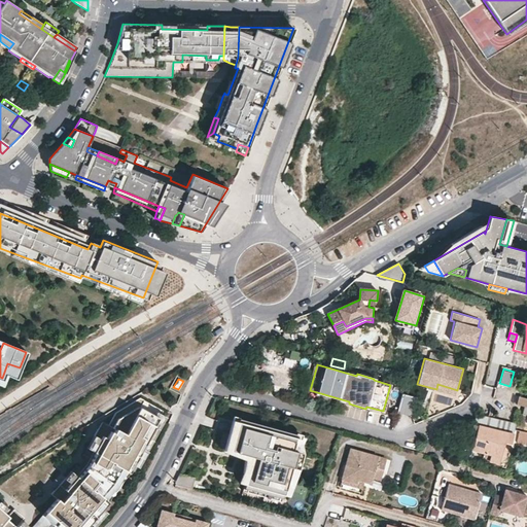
[(454,389),(437,384),(437,386),(443,388),(442,391),(452,394),(454,389)]
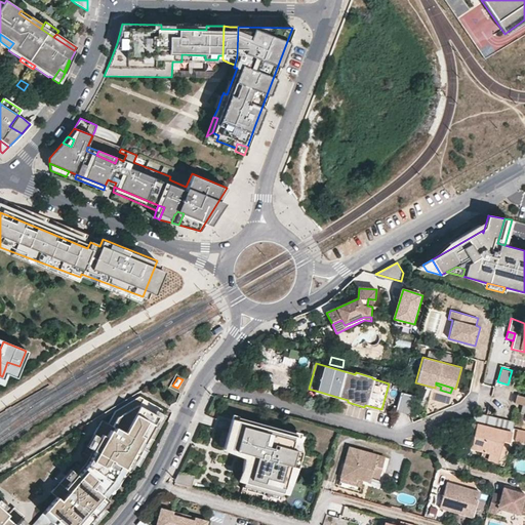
[(524,397),(516,395),(514,403),(522,405),(520,412),(524,413),(524,397)]
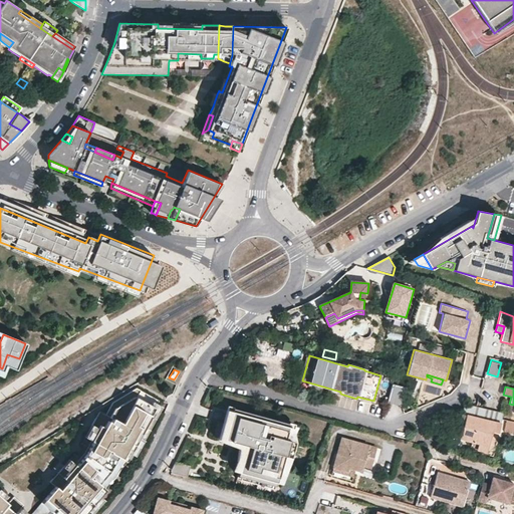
[(157,405),(159,401),(137,388),(112,403),(105,415),(99,411),(92,425),(98,429),(91,441),(84,453),(75,464),(64,477),(58,472),(50,482),(55,487),(42,502),(50,510),(55,513),(84,513),(88,510),(100,496),(117,476),(130,454),(139,438),(144,428),(150,417),(157,405)]
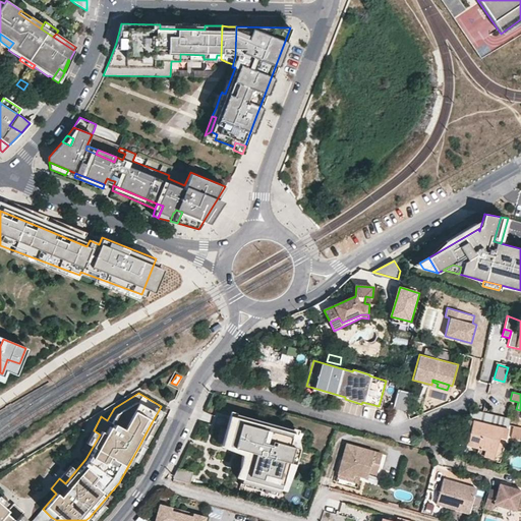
[(157,425),(164,413),(159,410),(152,422),(157,425)]
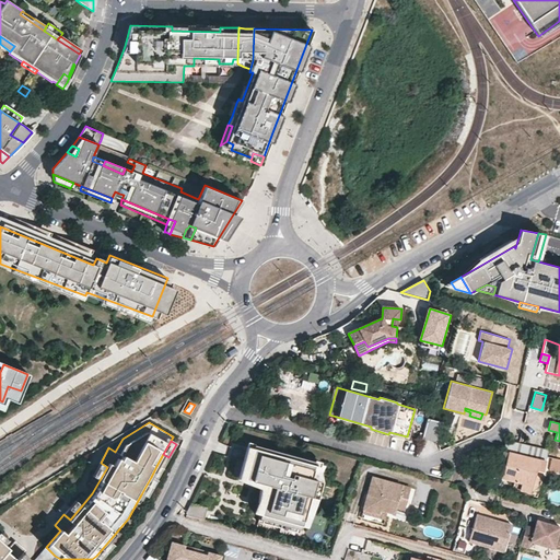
[(536,496),(547,453),(505,443),(500,465),(504,466),(501,478),(521,483),(520,491),(536,496)]
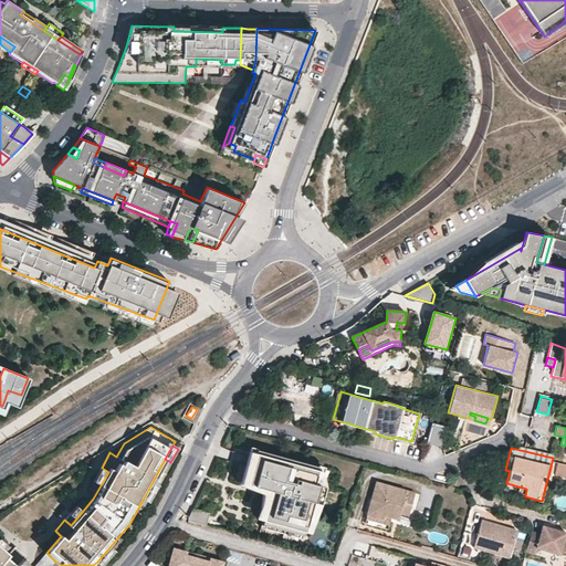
[(314,502),(324,468),(257,449),(255,453),(251,467),(245,464),(241,482),(266,489),(271,490),(265,509),(262,524),(284,530),(303,535),(313,502),(314,502)]
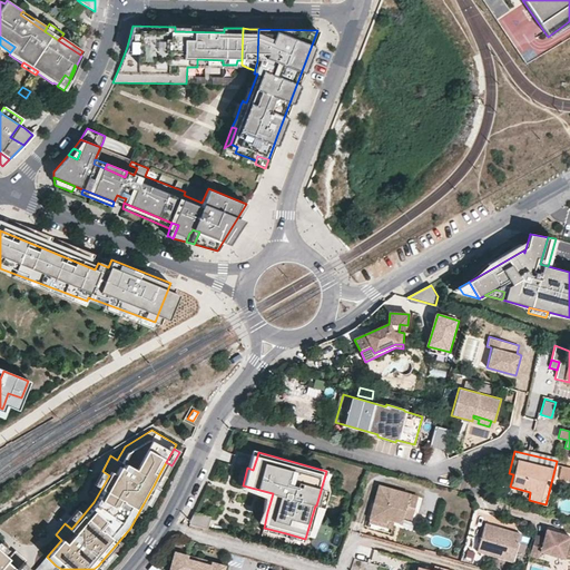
[(251,454),(247,468),(253,470),(257,457),(251,454)]
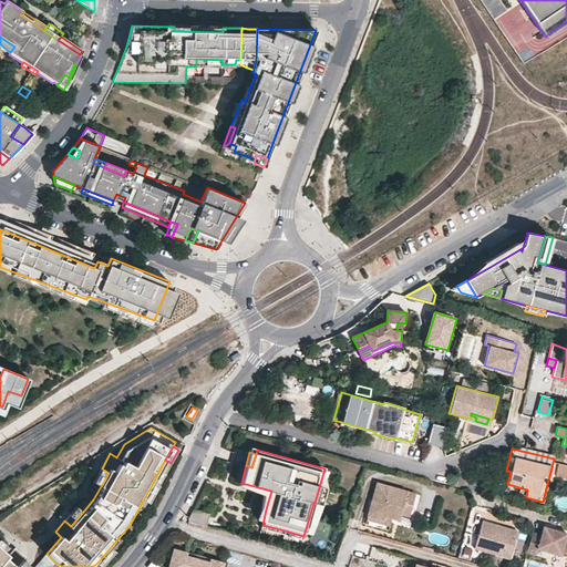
[(109,473),(102,468),(94,482),(101,486),(109,473)]
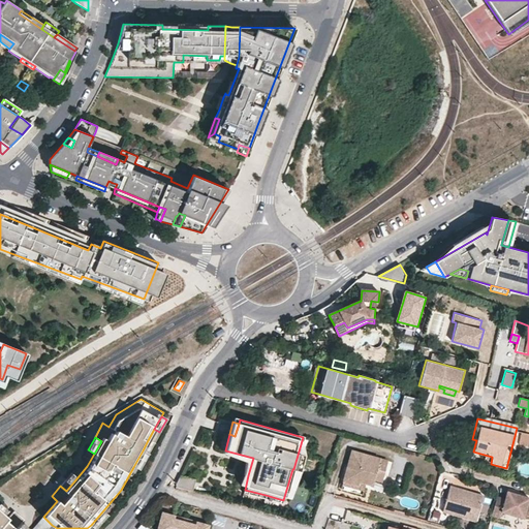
[(148,453),(153,442),(148,440),(143,450),(148,453)]
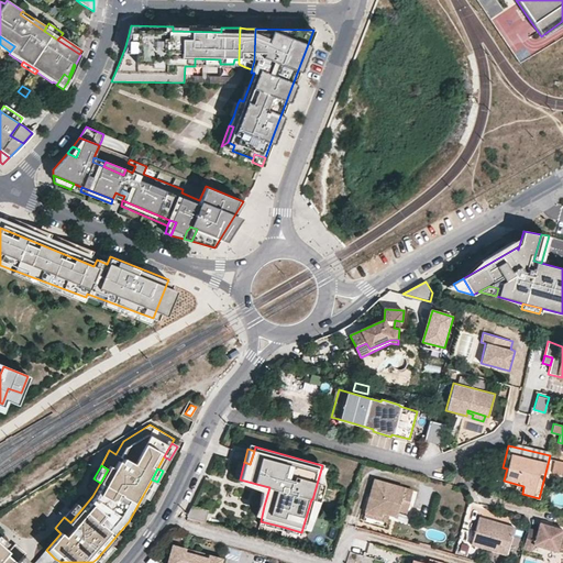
[(414,488),(374,477),(365,512),(383,517),(384,514),(390,516),(397,518),(399,511),(407,515),(414,488)]
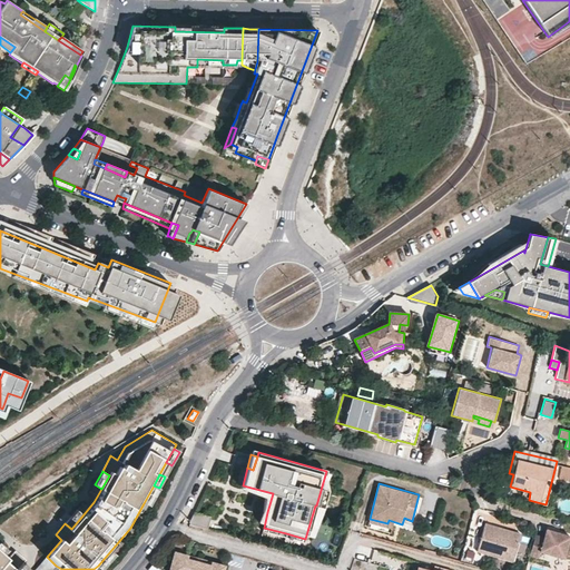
[(149,507),(159,488),(154,485),(144,503),(149,507)]
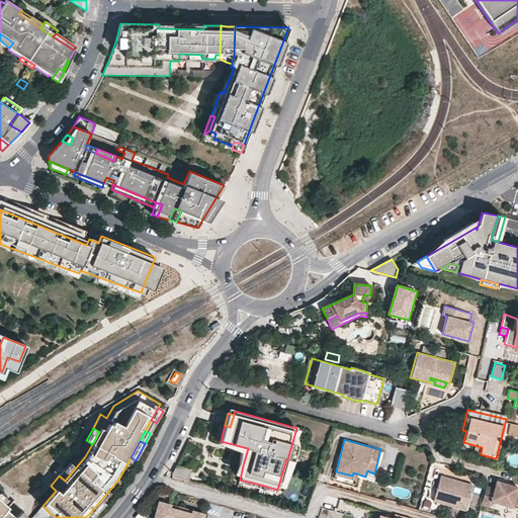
[(291,460),(293,461),(297,445),(292,444),(287,459),(291,460)]
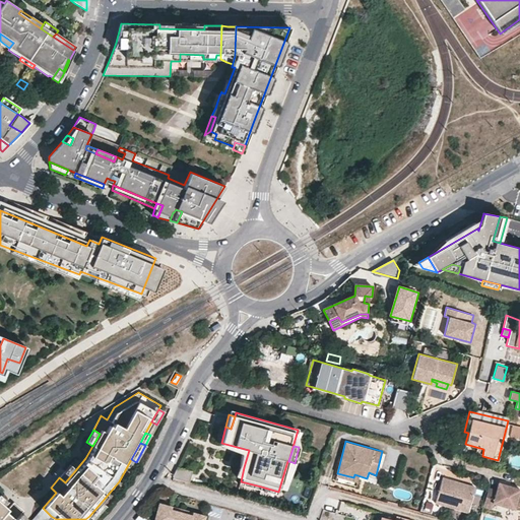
[(244,467),(249,450),(245,449),(245,452),(241,453),(240,466),(244,467)]
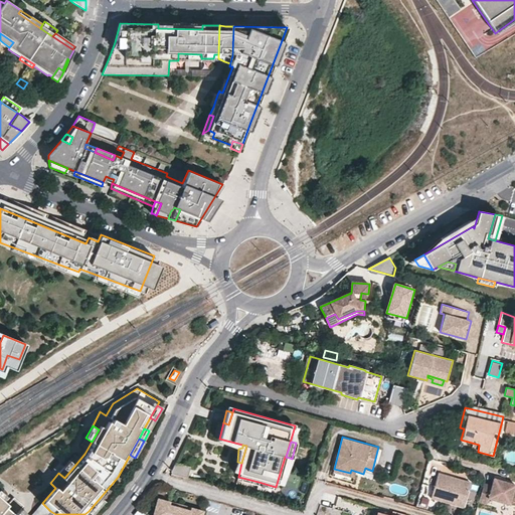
[(286,457),(285,457),(280,472),(286,474),(290,458),(286,457)]
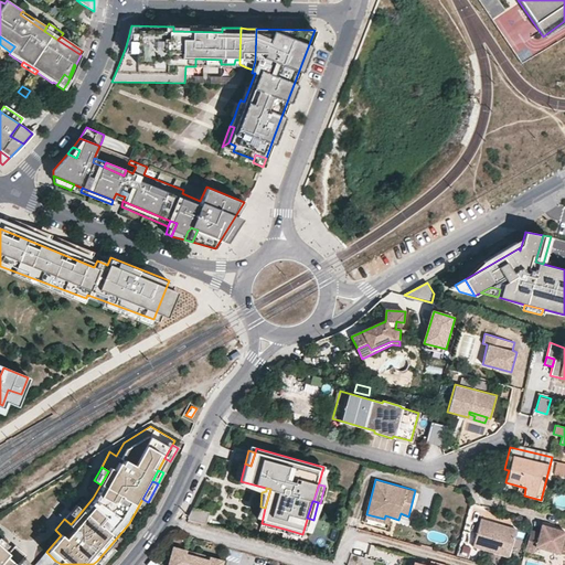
[(76,505),(64,519),(71,524),(83,510),(76,505)]
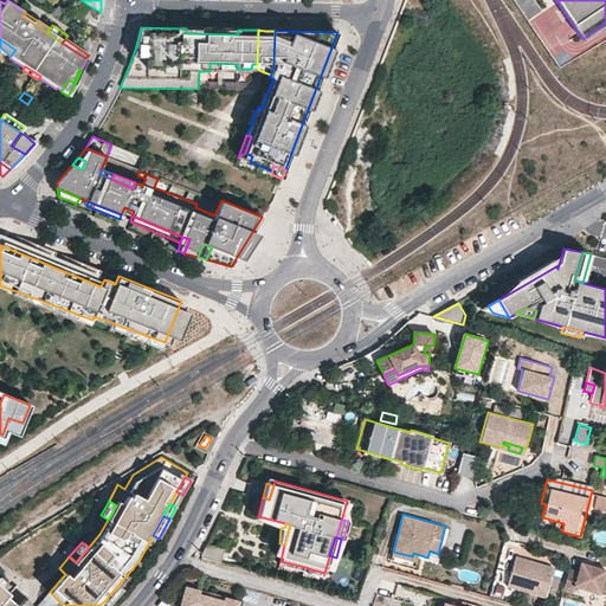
[(220,562),(225,549),(206,545),(201,555),(202,558),(220,562)]
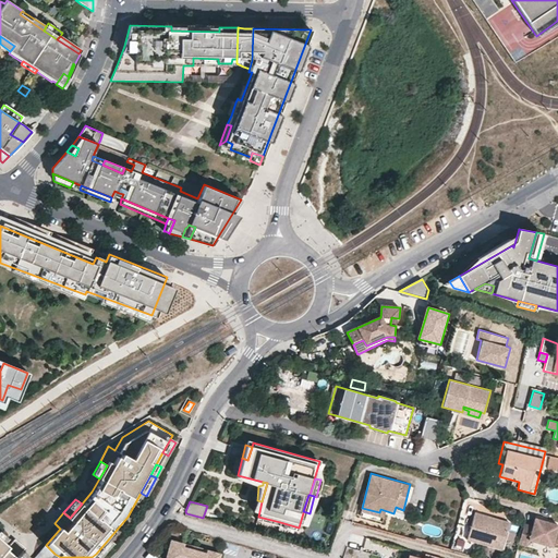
[(387,511),(380,509),(379,512),(362,508),(360,516),(384,522),(387,511)]
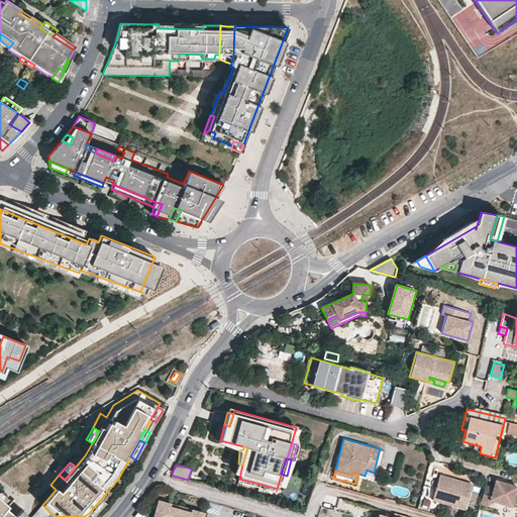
[(467,509),(474,484),(440,476),(433,501),(467,509)]
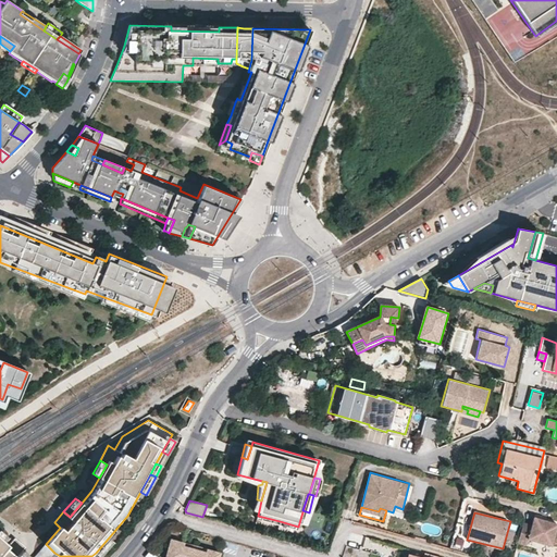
[(279,525),(280,521),(258,516),(257,519),(279,525)]
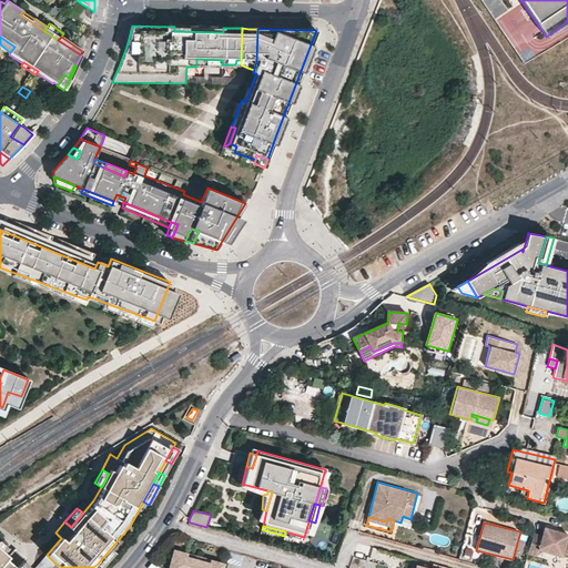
[(541,536),(534,534),(528,555),(538,557),(539,550),(563,556),(567,534),(567,533),(544,528),(541,536)]
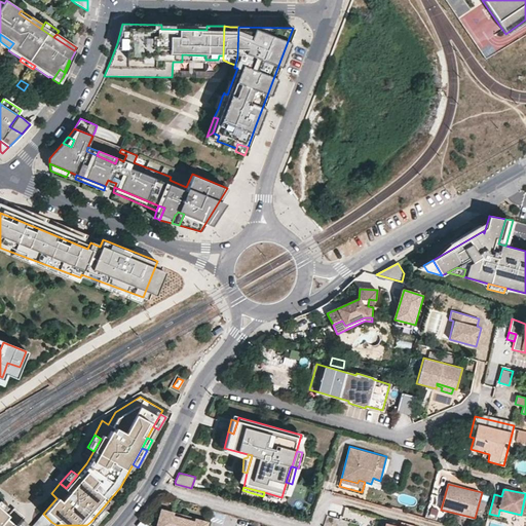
[(0,525),(21,525),(19,524),(24,517),(14,509),(8,515),(0,508),(0,525)]
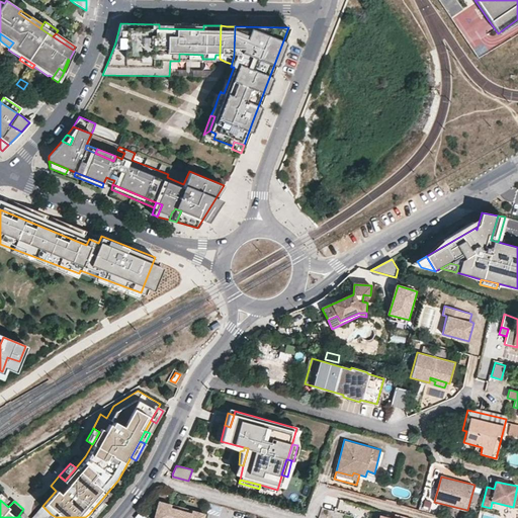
[(93,517),(105,504),(101,500),(89,514),(93,517)]
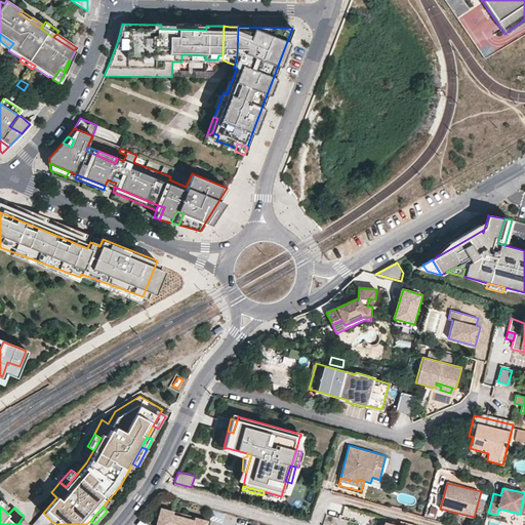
[(160,509),(155,524),(204,524),(206,521),(160,509)]
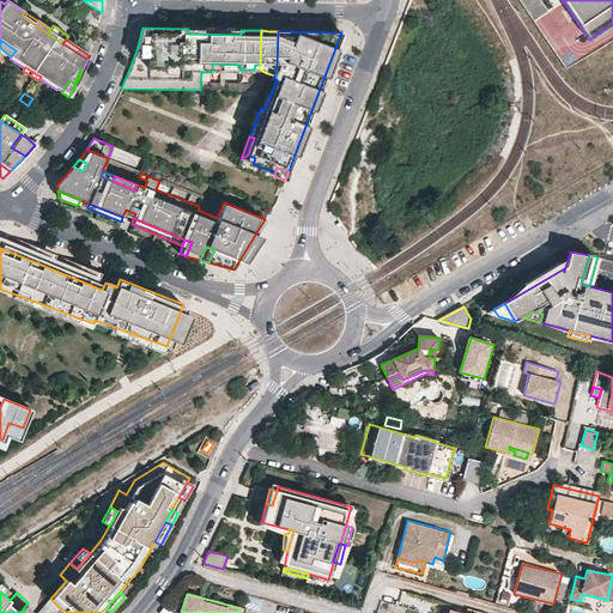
[(37,612),(55,612),(60,608),(50,599),(37,612)]
